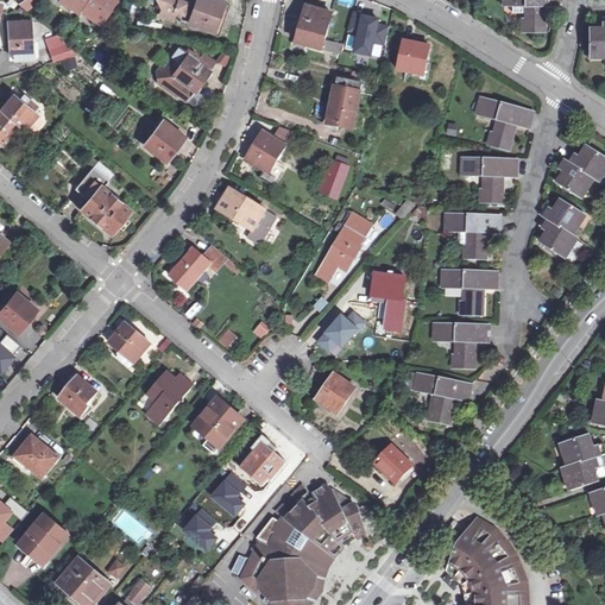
[(61,0),(69,5),(70,4),(79,8),(89,16),(92,13),(100,19),(111,0),(61,0)]
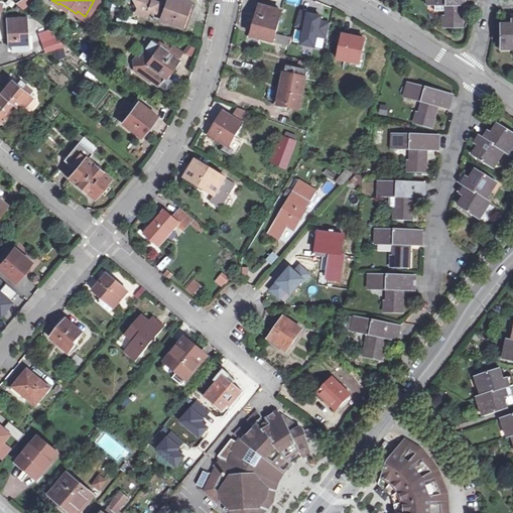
[(133,0),(136,5),(146,9),(145,12),(151,14),(150,17),(157,20),(158,16),(164,1),(160,0),(133,0)]
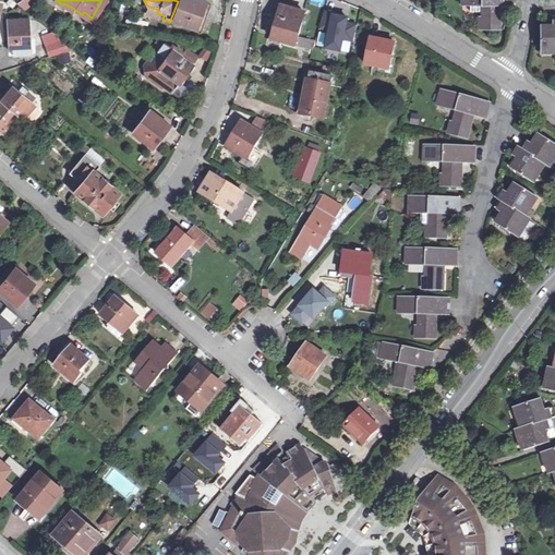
[(178,0),(178,1),(171,17),(195,26),(202,8),(208,10),(210,2),(205,0),(178,0)]
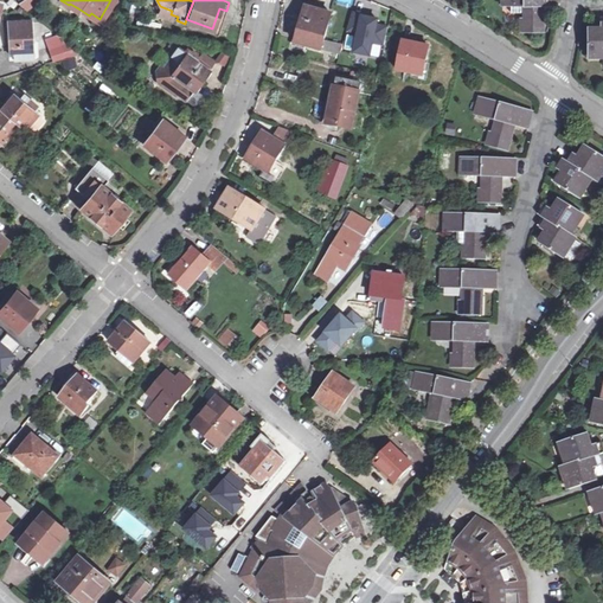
[(500,0),(500,2),(508,2),(521,1),(521,10),(521,14),(518,15),(519,27),(541,27),(541,1),(555,1),(555,0),(500,0)]
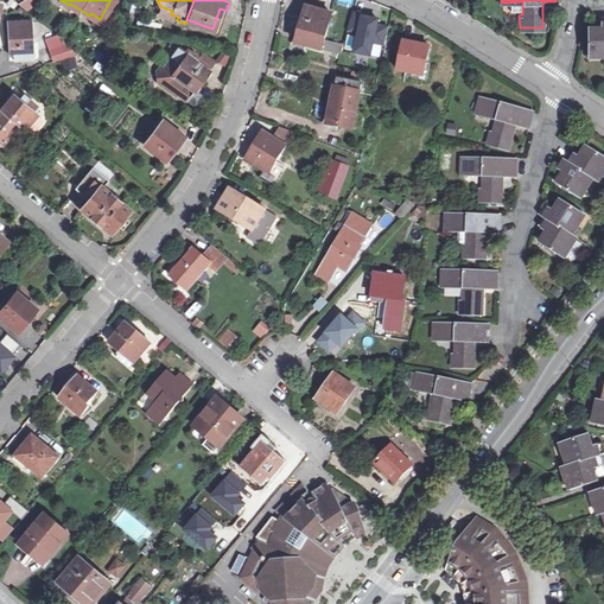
[(304,5),(293,42),(338,53),(341,43),(323,38),(329,11),(304,5)]
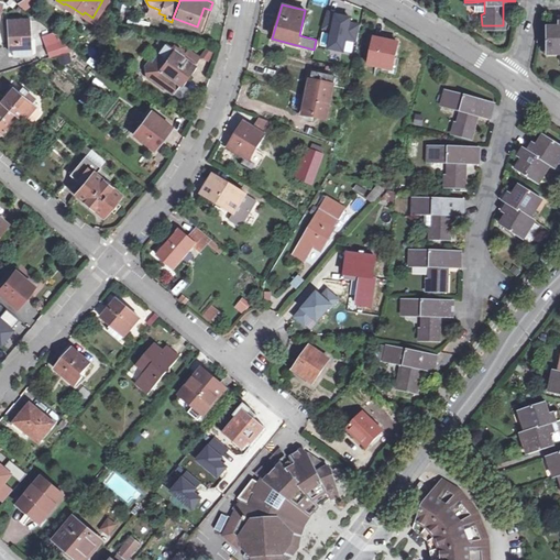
[(146,11),(157,15),(158,13),(160,10),(149,6),(146,11)]
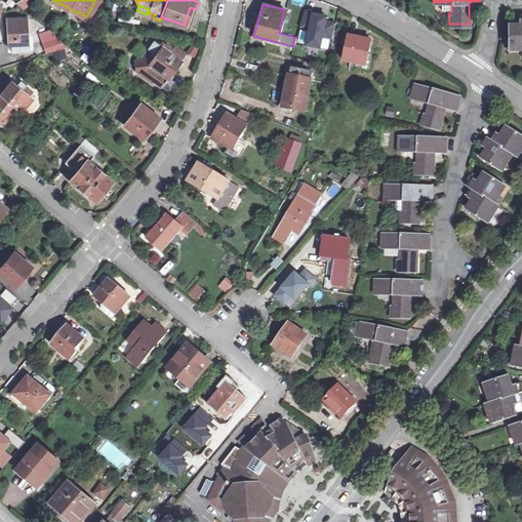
[(190,7),(184,25),(189,27),(196,9),(190,7)]
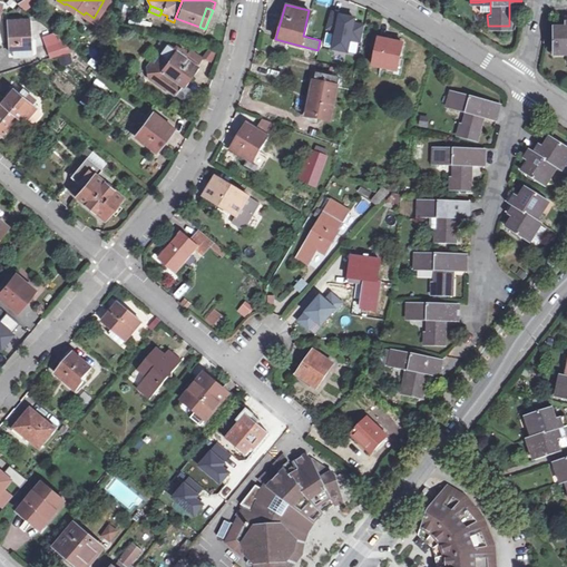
[(340,13),(329,10),(324,26),(335,30),(331,48),(345,51),(349,39),(360,41),(363,25),(352,22),(353,17),(340,15),(340,13)]
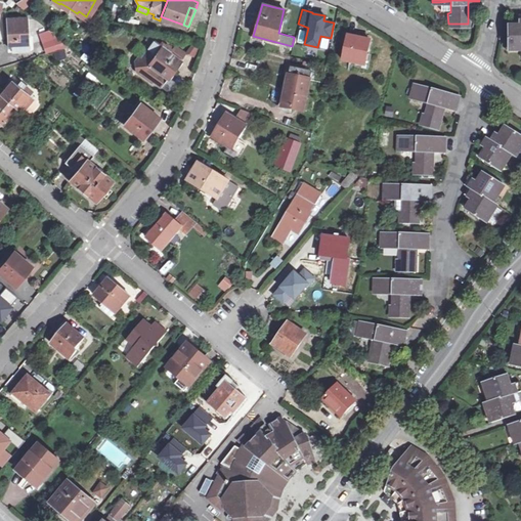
[(506,20),(506,43),(516,43),(517,45),(520,45),(520,11),(517,11),(516,20),(506,20)]
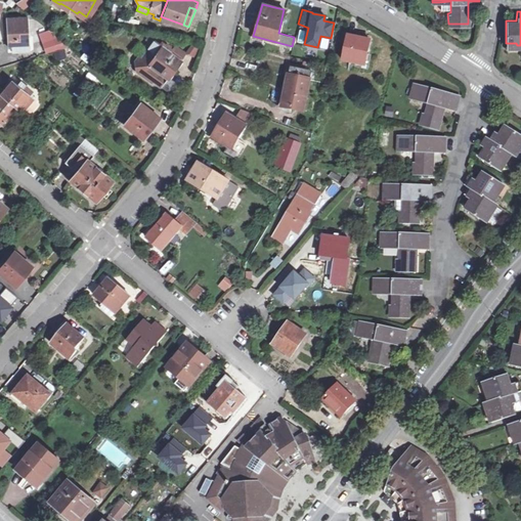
[(5,15),(7,44),(12,44),(12,50),(27,49),(26,14),(5,15)]
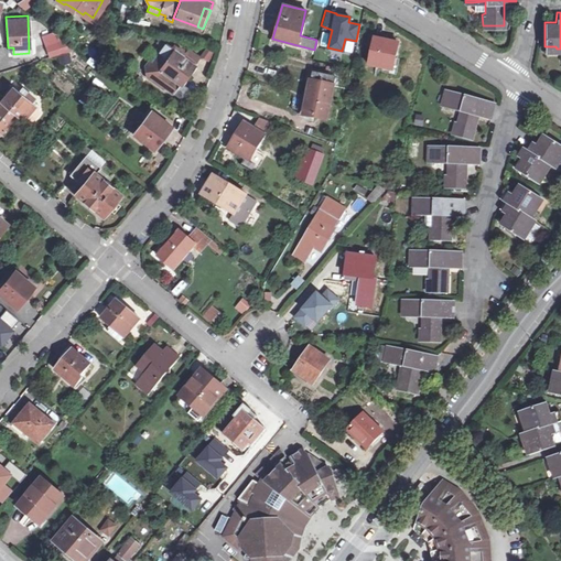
[(202,33),(203,29),(197,27),(173,18),(172,22),(202,33)]
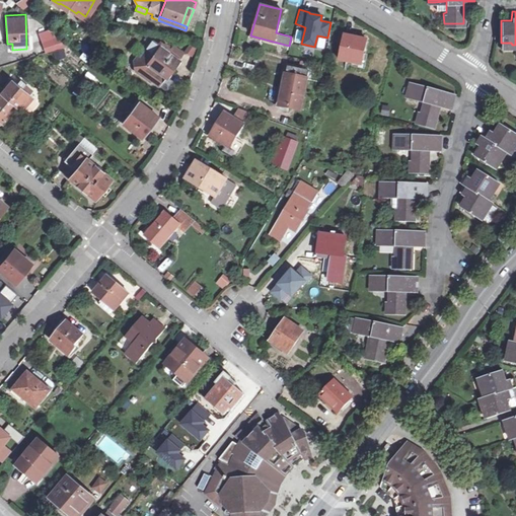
[(45,50),(51,48),(58,45),(66,44),(48,27),(39,30),(45,50)]
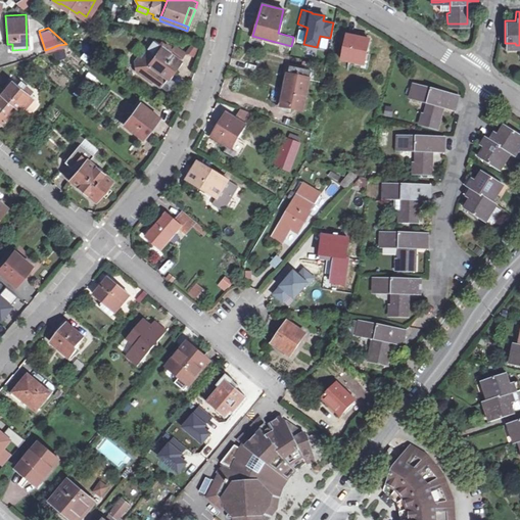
[(345,34),(340,58),(362,62),(367,39),(345,34)]
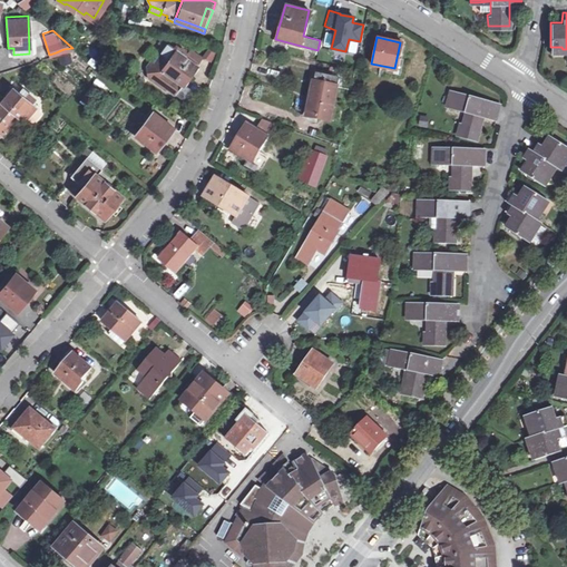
[(165,86),(174,93),(181,84),(182,82),(160,67),(175,48),(167,42),(160,44),(156,49),(160,52),(154,61),(149,58),(145,65),(147,76),(164,88),(165,86)]
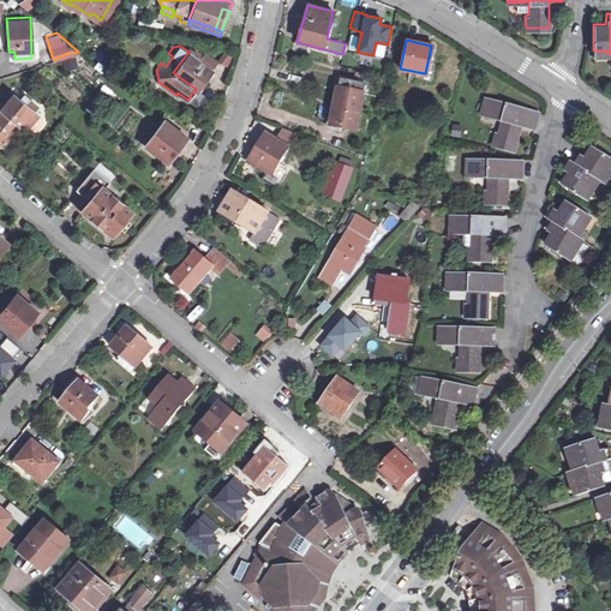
[(222,48),(215,58),(223,64),(231,54),(222,48)]
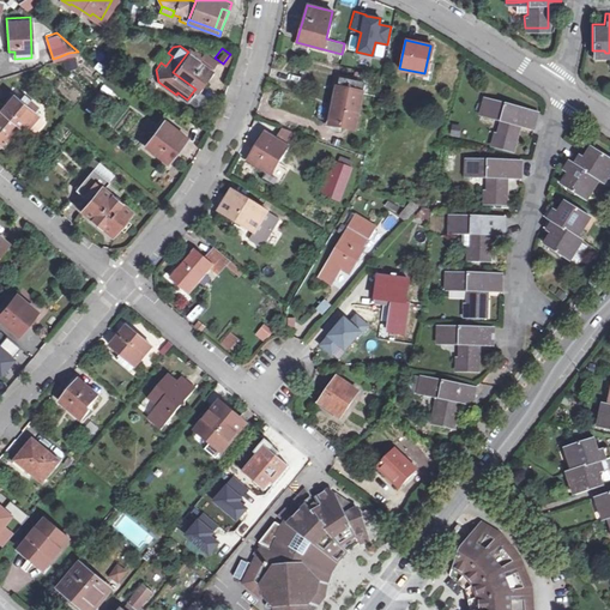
[(198,58),(188,52),(173,72),(195,89),(211,67),(198,58)]
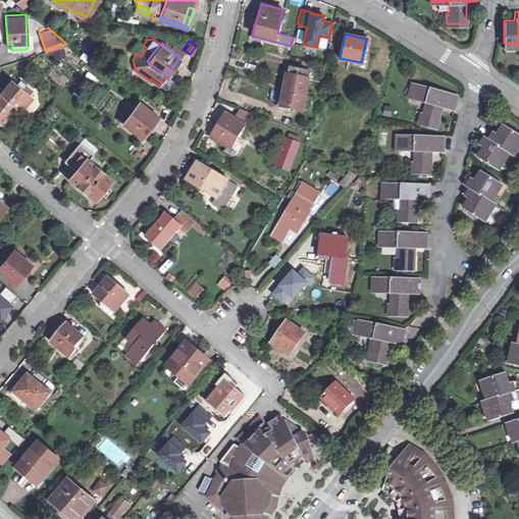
[(172,44),(168,49),(179,57),(184,51),(172,44)]
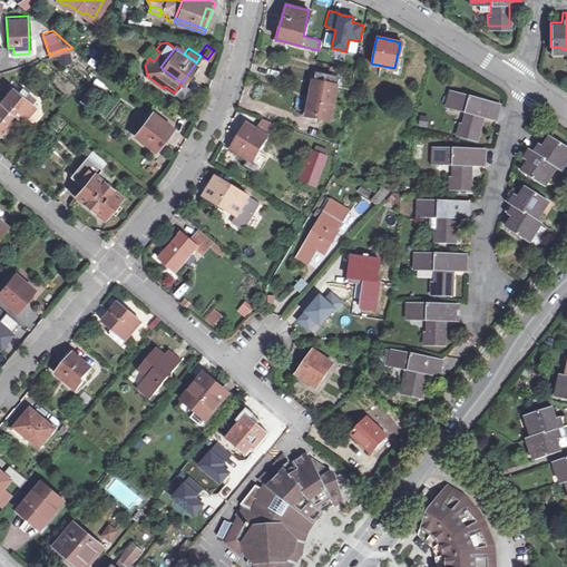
[(64,49),(56,52),(58,60),(66,58),(64,49)]
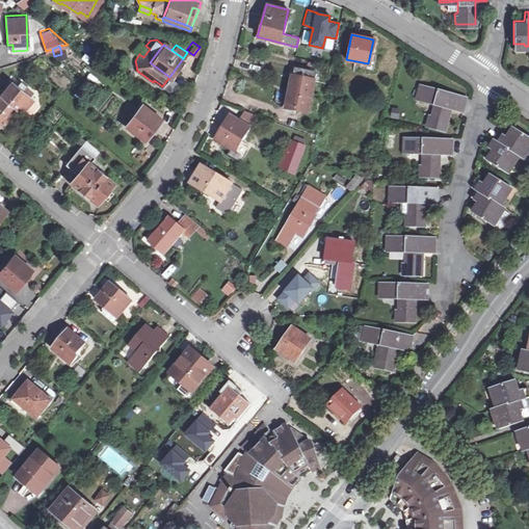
[(146,46),(139,54),(143,57),(150,49),(146,46)]
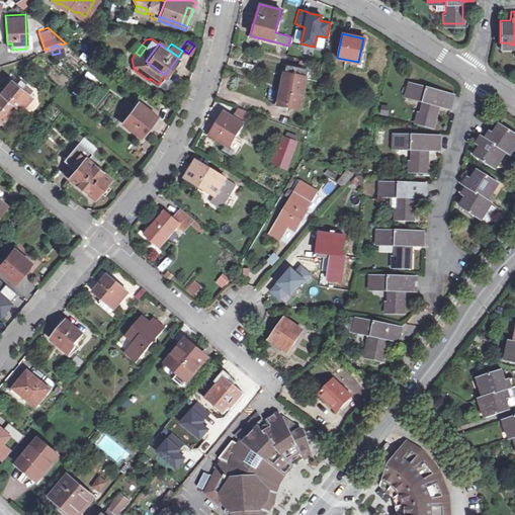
[(298,106),(306,77),(308,69),(285,64),(277,102),(298,106)]
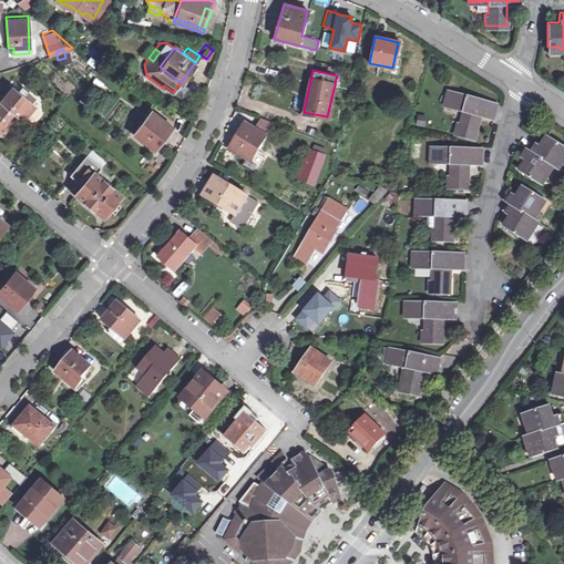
[(93,79),(84,90),(92,96),(101,85),(93,79)]
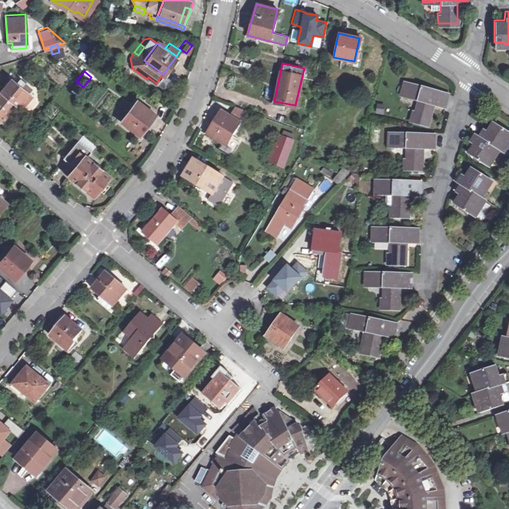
[(171,82),(162,75),(156,83),(162,87),(168,87),(171,82)]
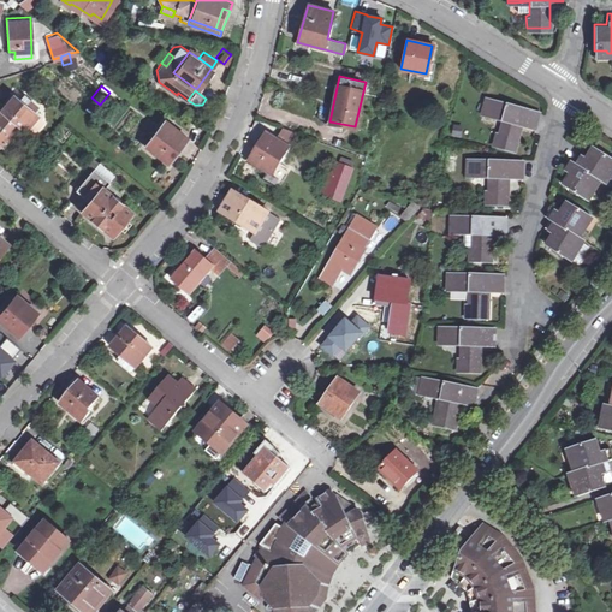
[(0,141),(3,143),(19,122),(23,124),(24,123),(34,111),(31,108),(19,97),(13,91),(1,106),(0,106),(0,141)]
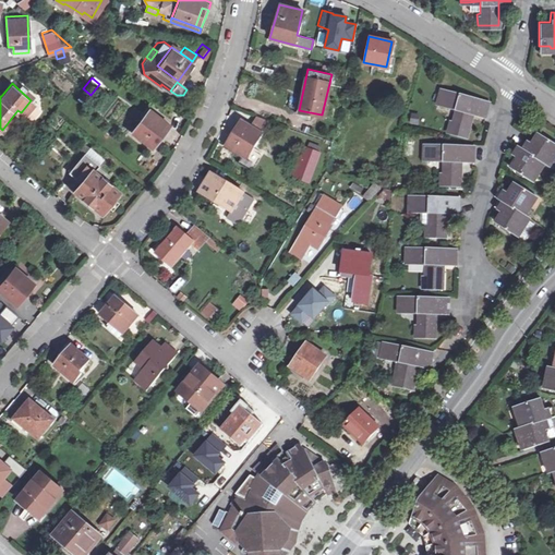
[(22,84),(17,88),(28,98),(33,94),(22,84)]
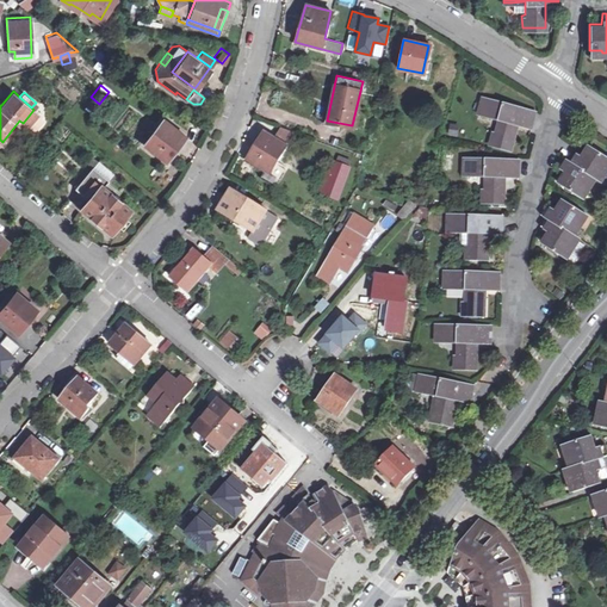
[(481,97),(476,112),(497,118),(494,131),(491,131),(488,143),(509,149),(515,123),(528,127),(533,111),(481,97)]
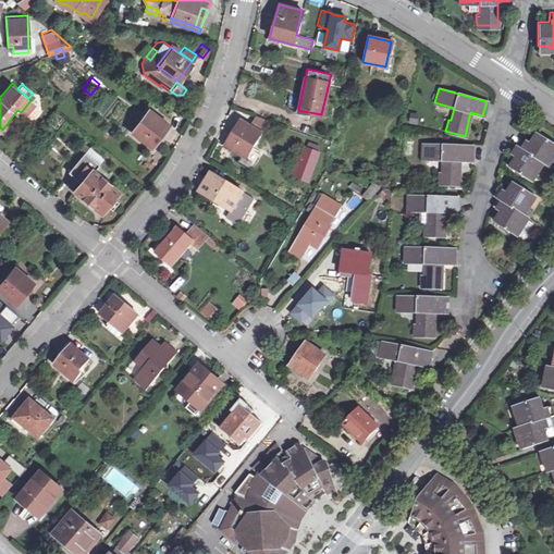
[(31,100),(22,111),(27,115),(32,115),(37,108),(37,105),(31,100)]
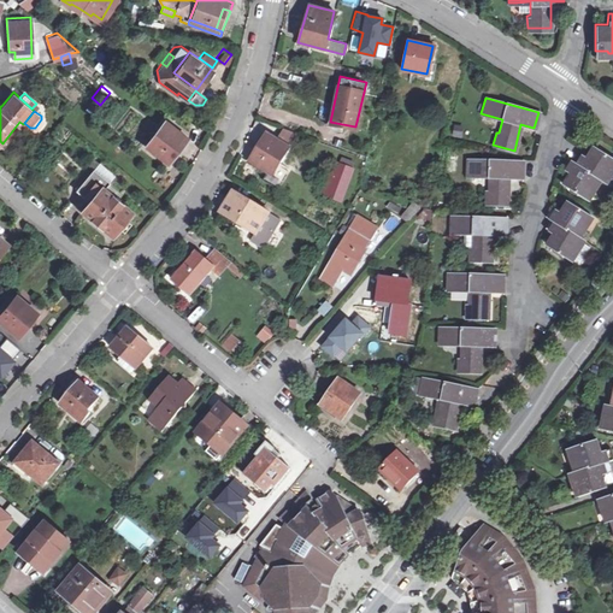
[(165,118),(146,143),(166,160),(186,135),(165,118)]
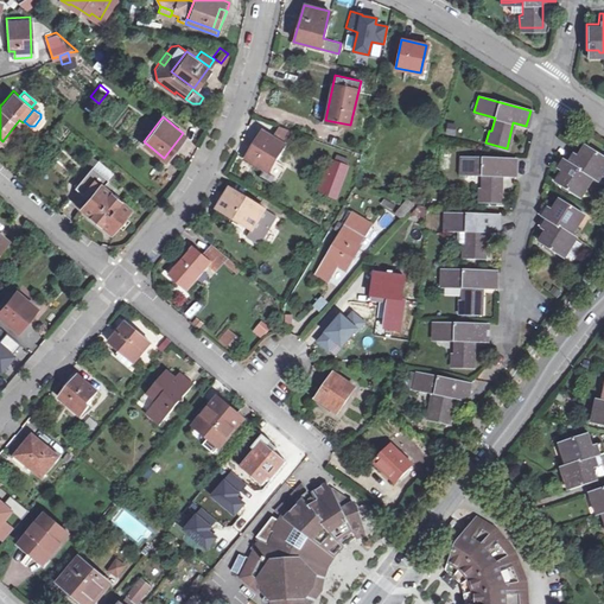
[(261,129),(245,156),(267,170),(284,142),(272,135),(261,129)]
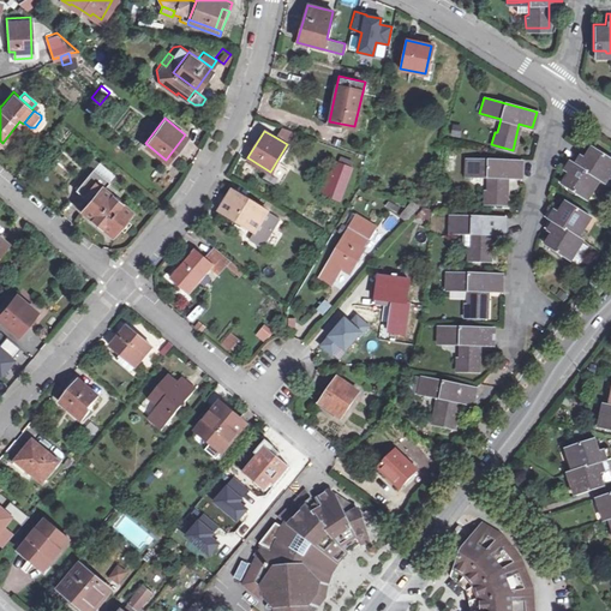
[(275,137),(287,144),(291,138),(281,132),(275,137)]
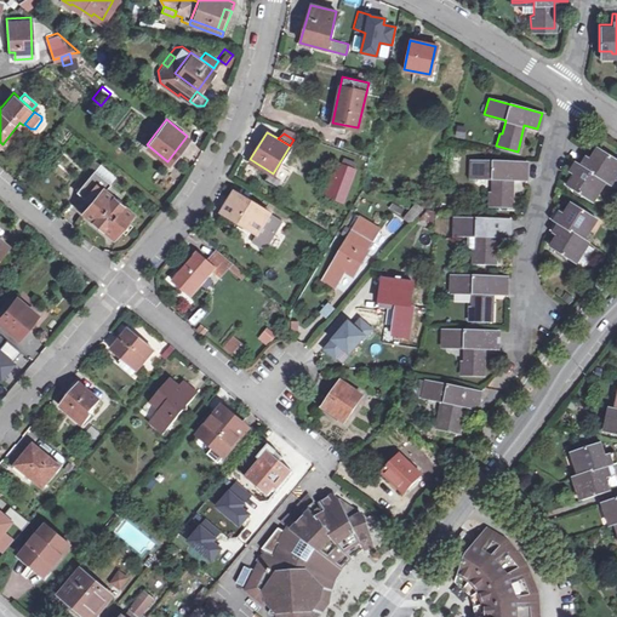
[(609,183),(613,173),(612,172),(616,164),(616,158),(596,146),(589,158),(581,153),(575,161),(570,158),(564,166),(573,172),(566,183),(588,198),(595,187),(598,189),(604,181),(609,183)]
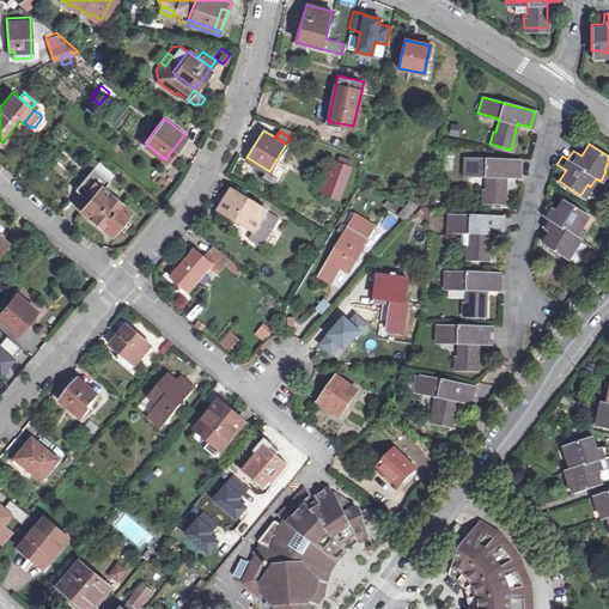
[(463,157),(463,174),(485,175),(485,188),(481,188),(481,201),(504,202),(504,175),(518,175),(518,158),(463,157)]
